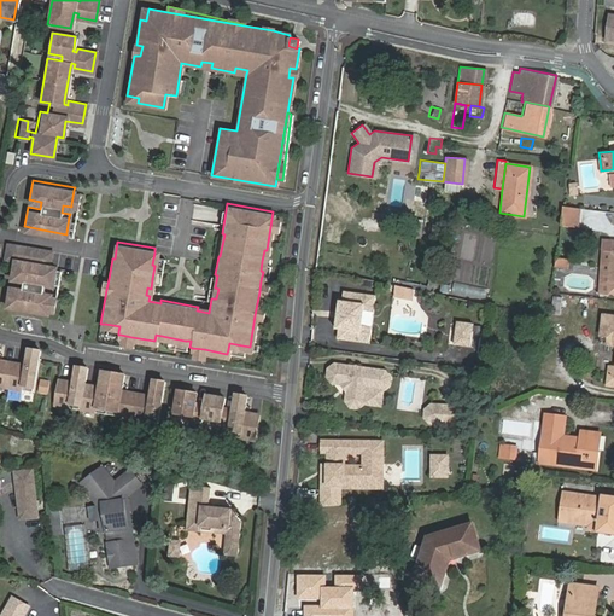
[(578,205),(561,203),(559,221),(576,224),(578,205)]
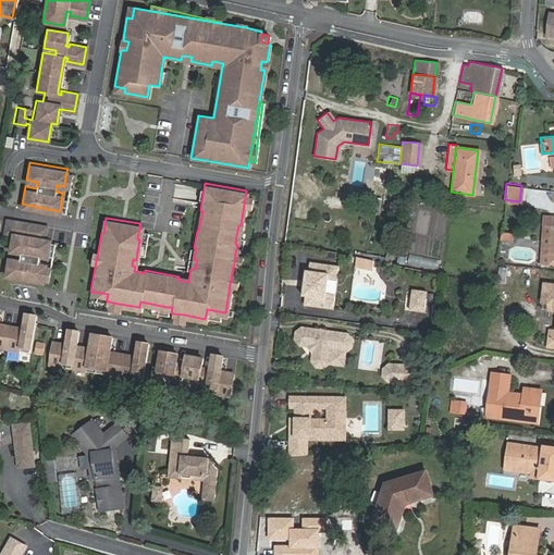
[(200,210),(197,209),(193,231),(197,231),(198,231),(202,211),(200,210)]
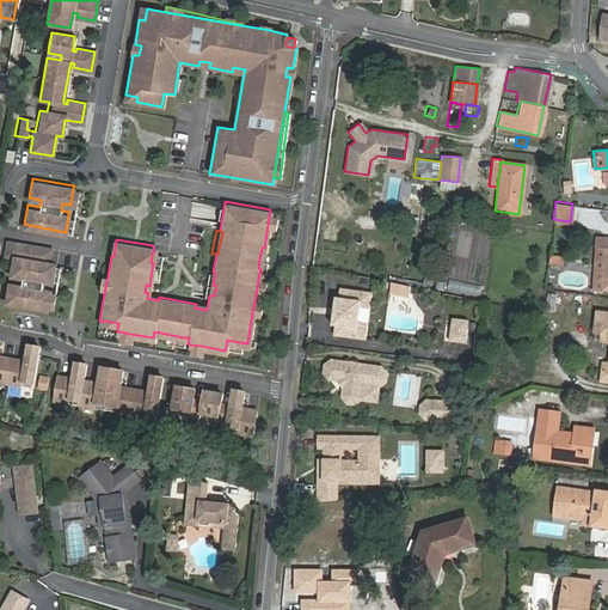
[(50,244),(6,237),(6,238),(17,241),(14,252),(48,258),(50,244)]
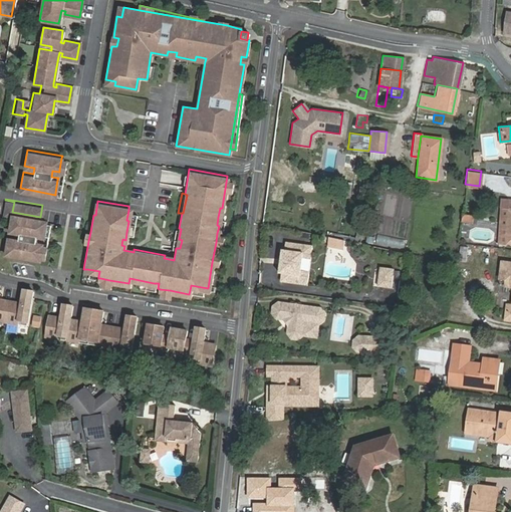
[(510,199),(499,199),(497,227),(505,228),(504,243),(510,243),(510,199)]
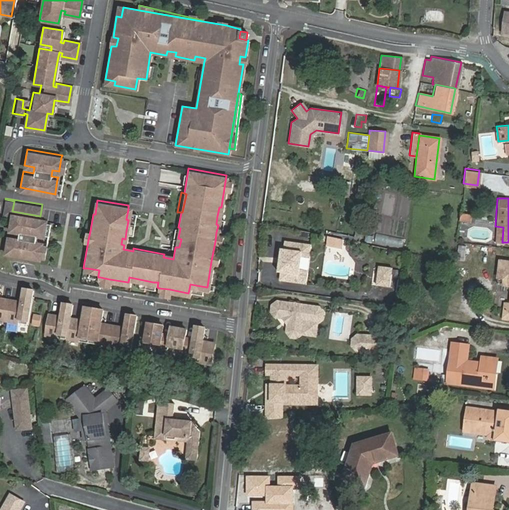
[(14,201),(5,199),(3,210),(11,212),(9,227),(19,229),(17,236),(8,234),(5,250),(39,256),(39,254),(41,242),(42,240),(35,239),(36,232),(43,233),(43,231),(45,219),(46,217),(40,216),(12,211),(14,201)]
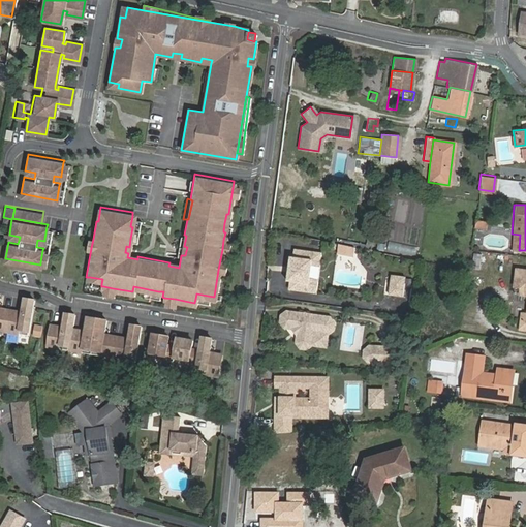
[(140,217),(132,216),(130,226),(132,227),(130,239),(135,240),(140,217)]
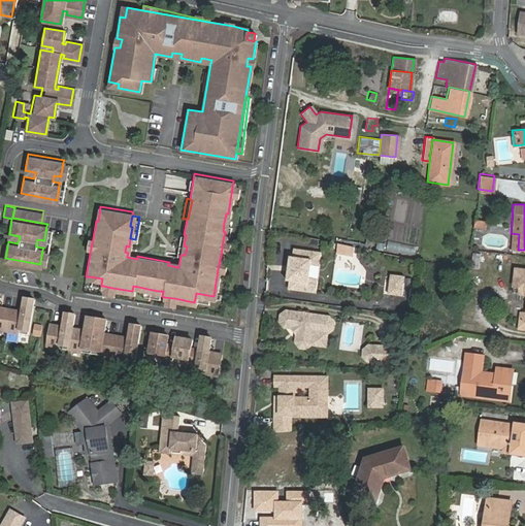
[(470,226),(484,227),(485,219),(471,217),(470,226)]
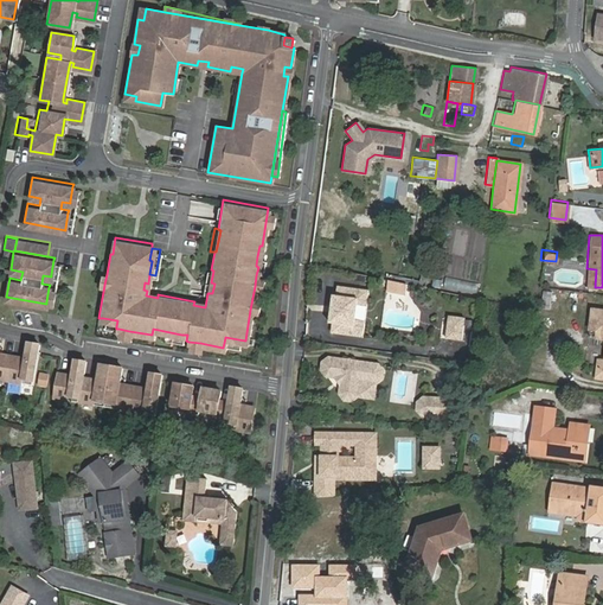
[(211,269),(205,268),(201,292),(207,293),(212,293),(215,284),(211,282),(213,271),(211,269)]
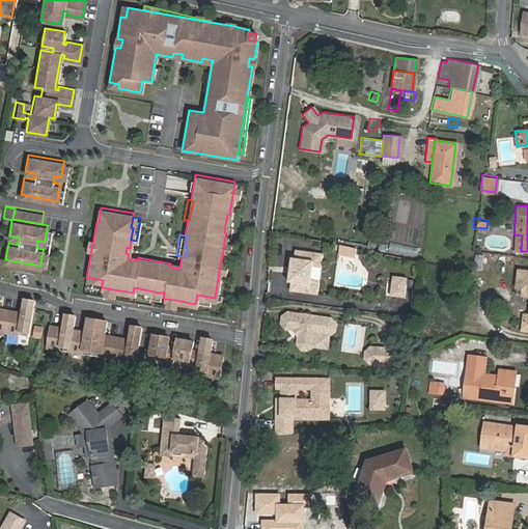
[(512,250),(521,251),(522,235),(513,234),(512,250)]
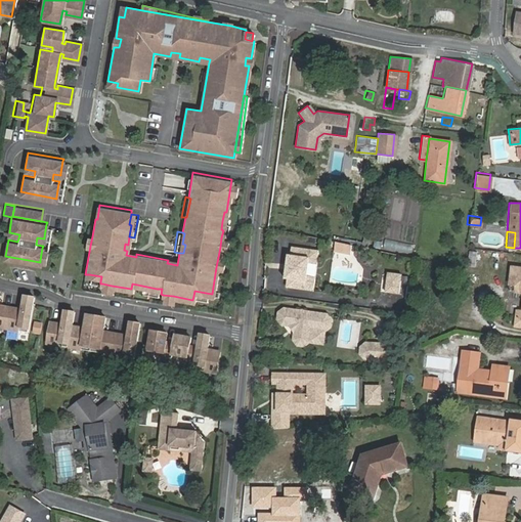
[(331,249),(347,252),(349,242),(333,238),(331,249)]
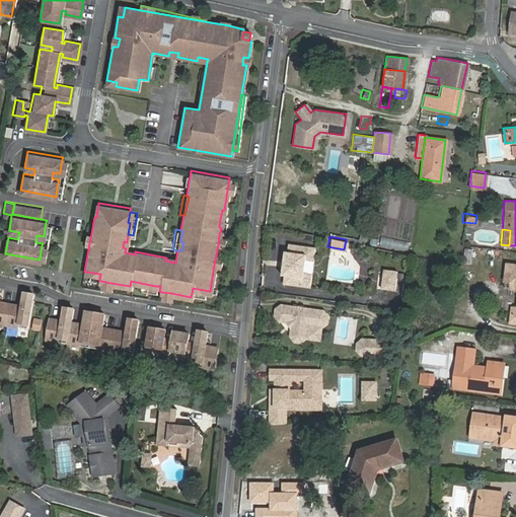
[(282,275),(281,283),(308,287),(310,273),(302,272),(304,254),(312,255),(313,246),(287,243),(286,251),(283,250),(280,275),(282,275)]
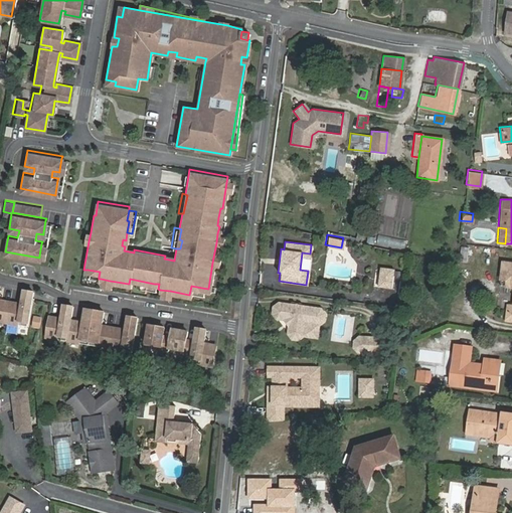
[(464,261),(466,245),(458,244),(456,260),(464,261)]
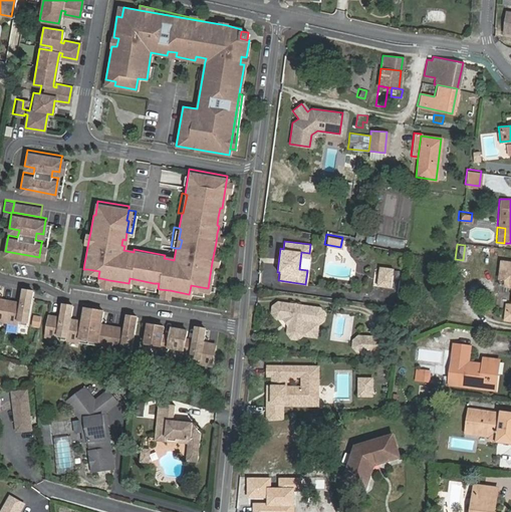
[(376,275),(375,285),(389,287),(392,268),(381,266),(380,275),(376,275)]
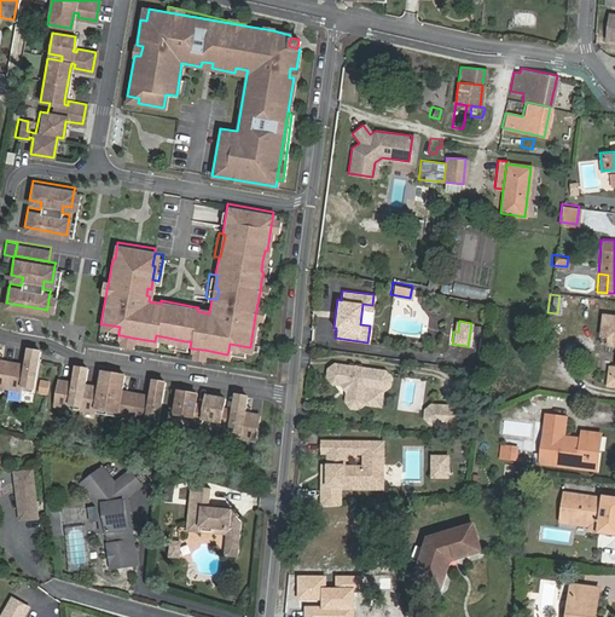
[(614,321),(602,321),(599,339),(610,340),(609,349),(614,349),(614,372),(610,372),(608,390),(614,390),(614,321)]
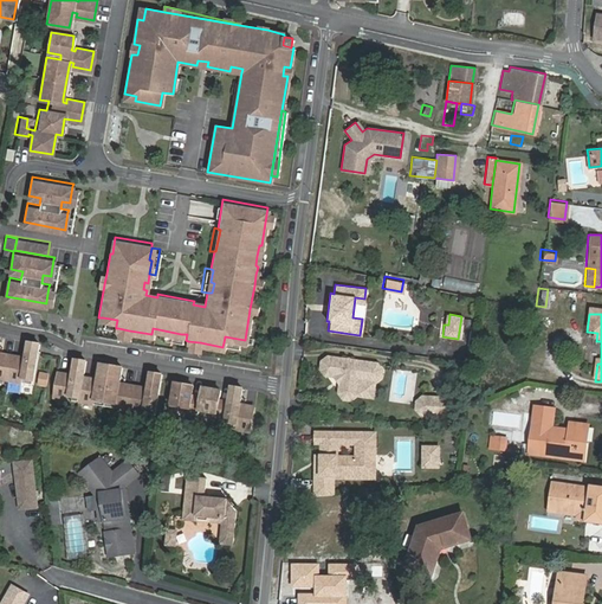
[(180,339),(181,334),(159,329),(157,335),(180,339)]
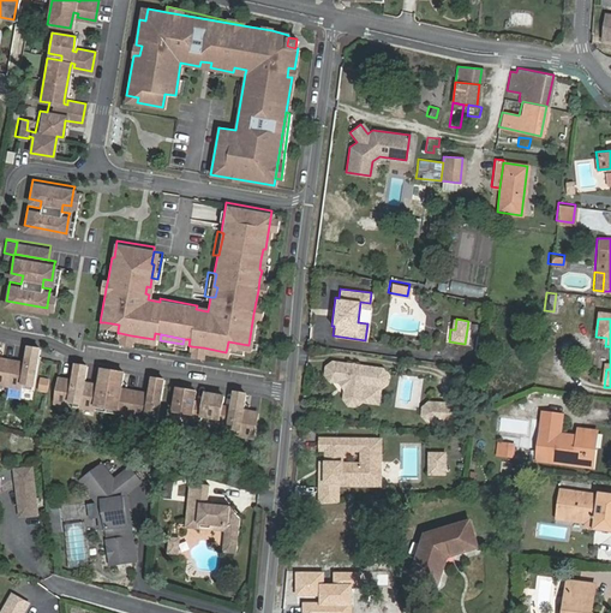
[(24,358),(10,356),(6,381),(7,381),(6,391),(19,393),(21,384),(31,385),(39,344),(28,343),(24,358)]
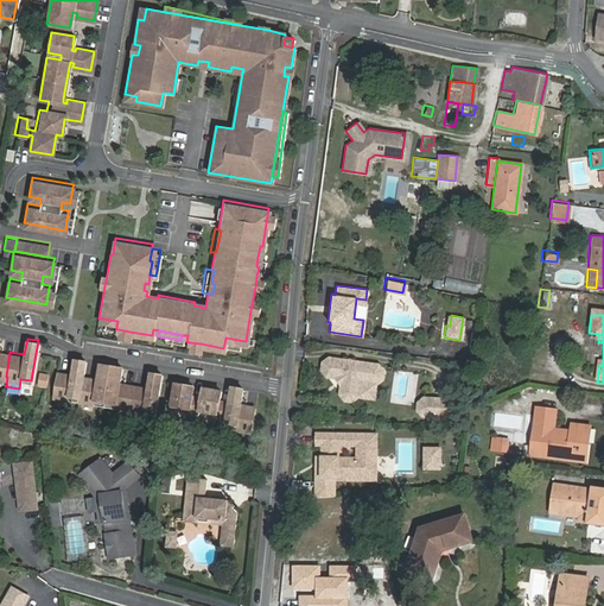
[(0,376),(6,377),(10,352),(0,349),(0,376)]
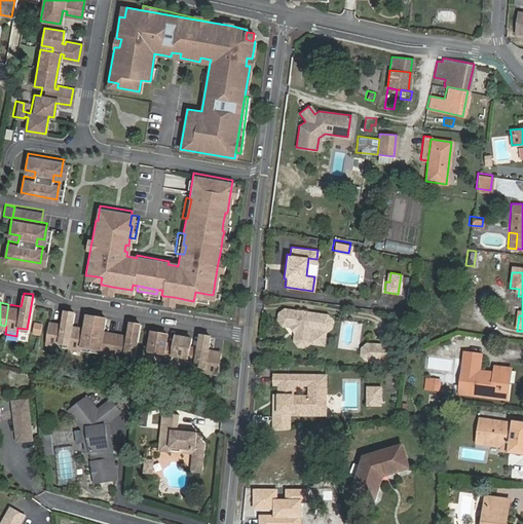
[(71,323),(73,309),(64,307),(62,322),(49,320),(45,340),(67,344),(71,323)]
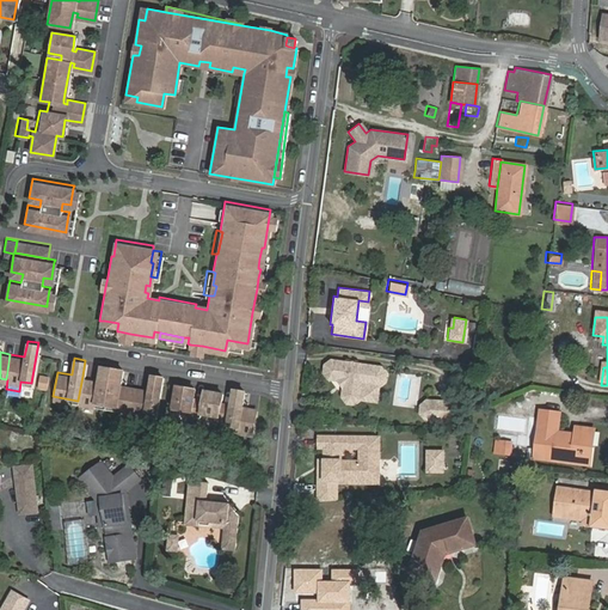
[(379,366),(330,359),(324,364),(323,371),(329,377),(337,378),(343,386),(342,395),(347,401),(354,402),(358,397),(361,382),(376,383),(382,379),(384,372),(379,366)]
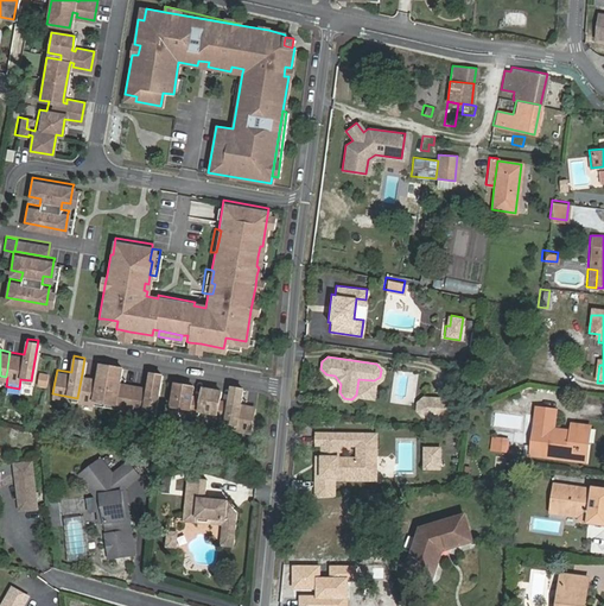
[(96,376),(82,373),(77,398),(103,403),(110,363),(100,360),(96,376)]
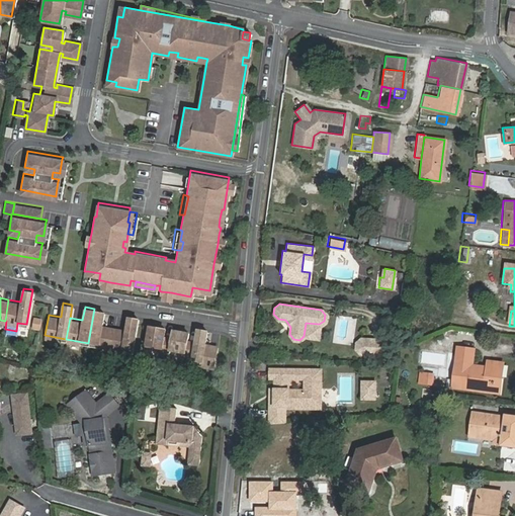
[(103,310),(94,309),(88,343),(109,347),(113,326),(101,324),(103,310)]
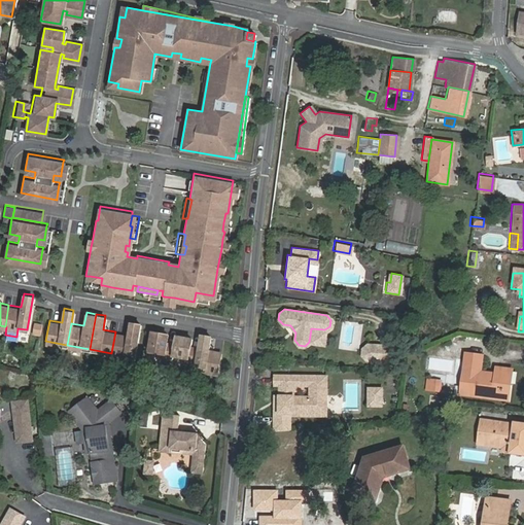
[(128,334),(115,331),(111,353),(133,356),(139,321),(130,319),(128,334)]
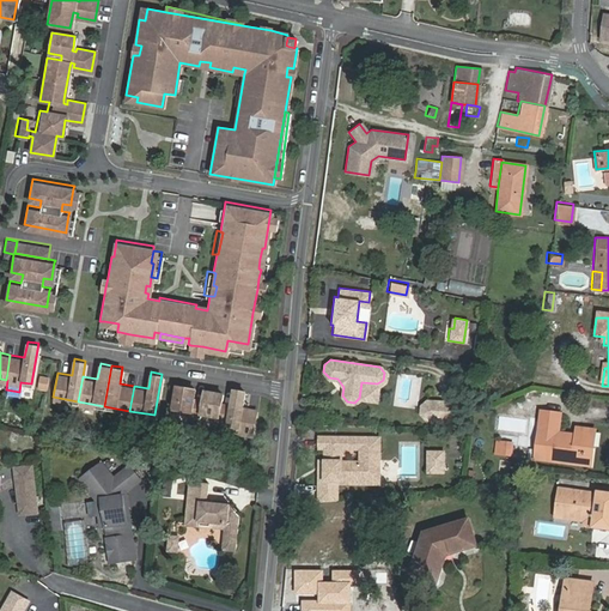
[(44,388),(46,374),(35,373),(34,387),(44,388)]
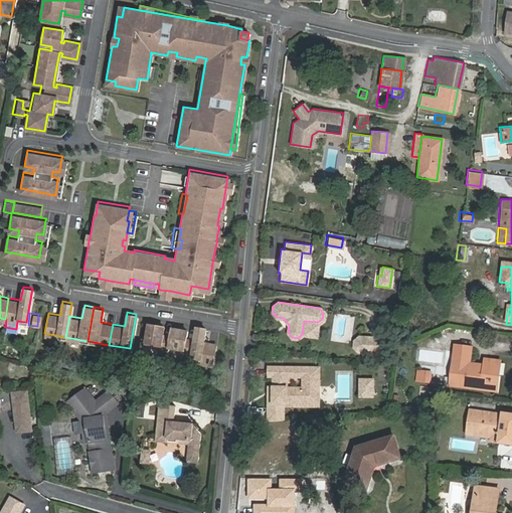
[(163,324),(148,321),(144,340),(159,343),(159,346),(167,347),(168,344),(170,333),(162,332),(163,324)]
